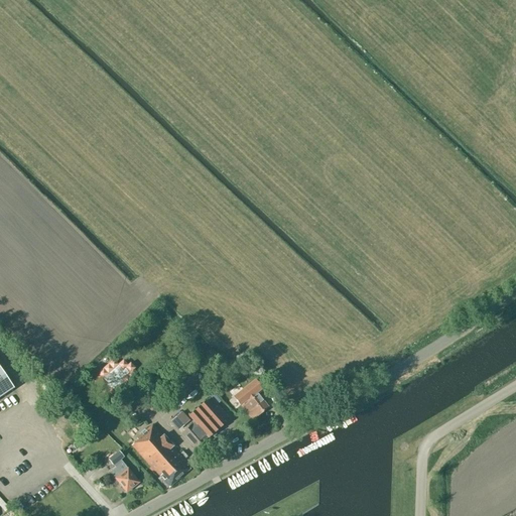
[(137,376),(132,370),(135,368),(130,363),(128,365),(123,360),(118,365),(113,360),(90,380),(95,385),(97,383),(102,388),(99,390),(104,395),(107,393),(111,398),(116,394),(121,399),(131,390),(127,385),(137,376)]
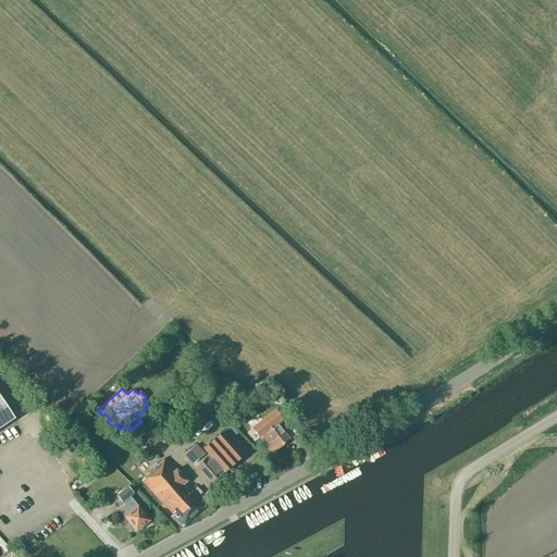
[(222,404),(229,411),(232,408),(238,415),(244,410),(232,396),(222,404)]
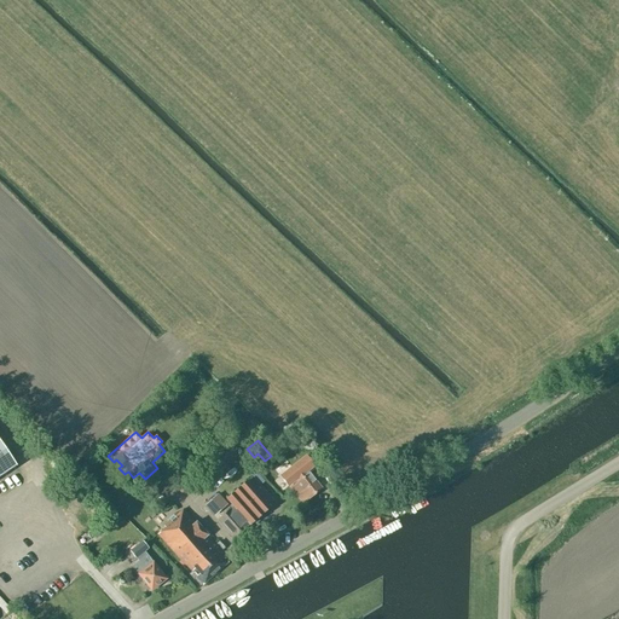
[(0,618),(0,475),(16,466),(0,441),(0,618)]
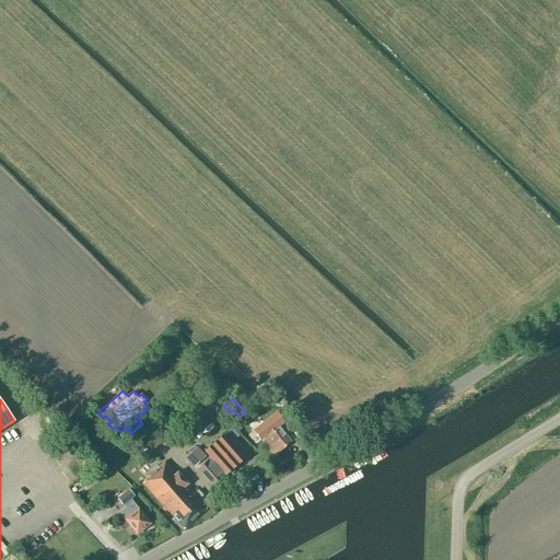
[(277,412),(254,431),(261,441),(273,456),(291,442),(284,435),(291,431),(277,412)]
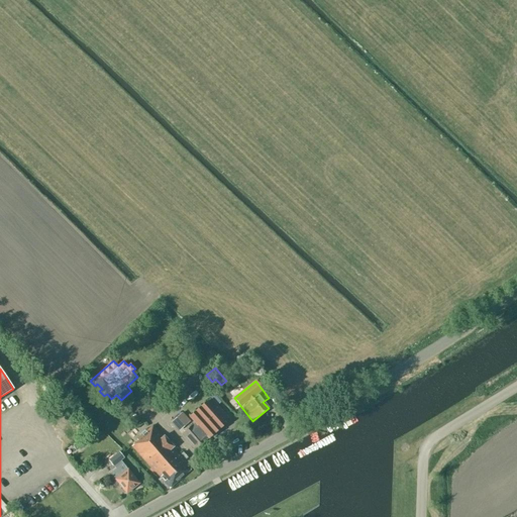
[(212,399),(208,403),(206,401),(189,417),(195,424),(193,425),(182,435),(196,450),(206,440),(226,424),(224,422),(228,418),(212,399)]
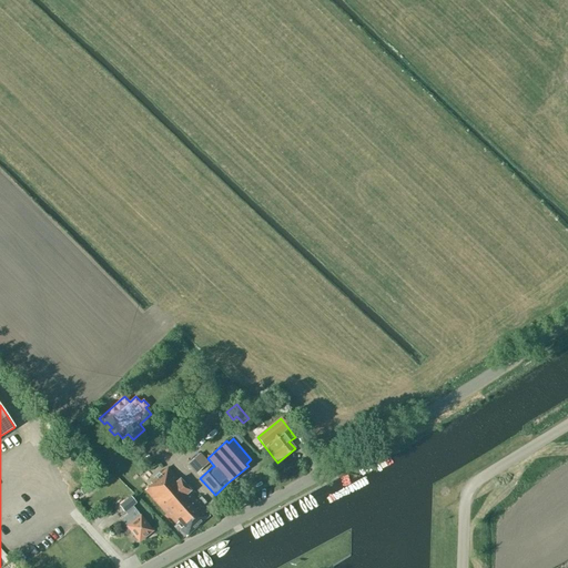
[(169,442),(168,442),(166,443),(165,443),(164,444),(163,445),(163,446),(163,447),(163,448),(163,449),(164,450),(164,452),(165,452),(166,453),(168,453),(169,453),(170,453),(171,452),(172,452),(173,450),(173,449),(174,448),(174,447),(174,446),(173,445),(172,444),(172,443),(171,443),(170,442),(169,442)]
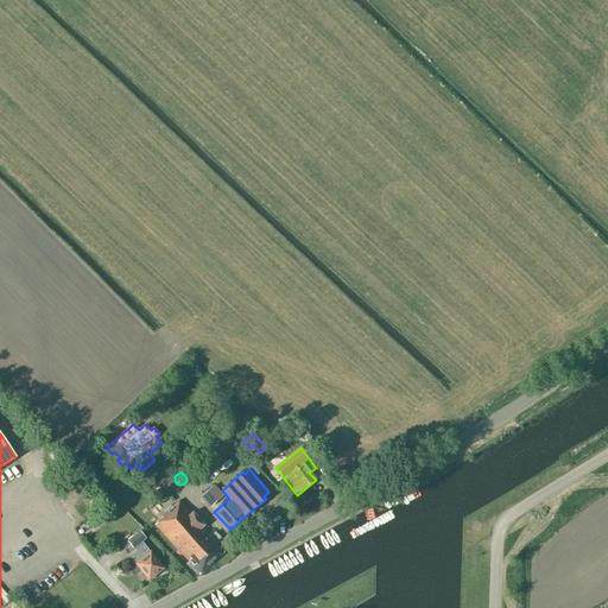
[(210,507),(225,495),(214,485),(201,496),(210,507)]
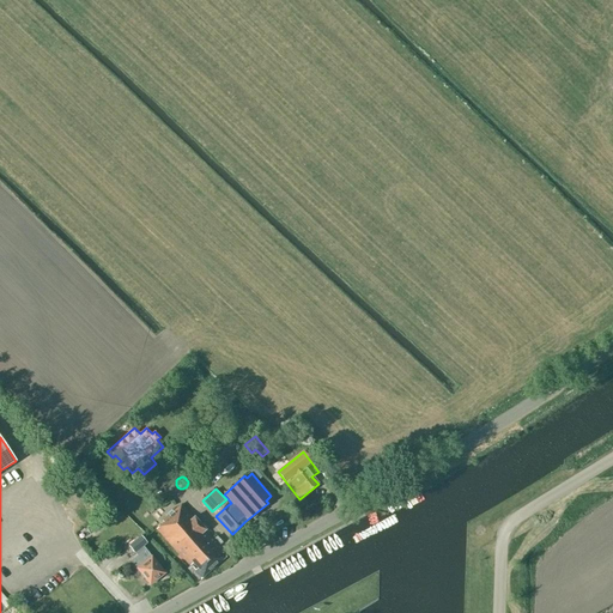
[(87,504),(96,513),(109,499),(102,491),(87,504)]
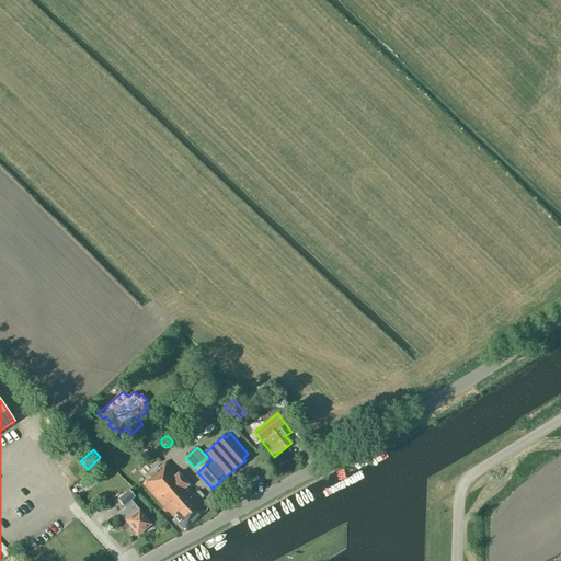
[(149,477),(150,478),(142,484),(183,530),(207,510),(201,501),(199,502),(196,497),(197,496),(165,461),(149,477)]
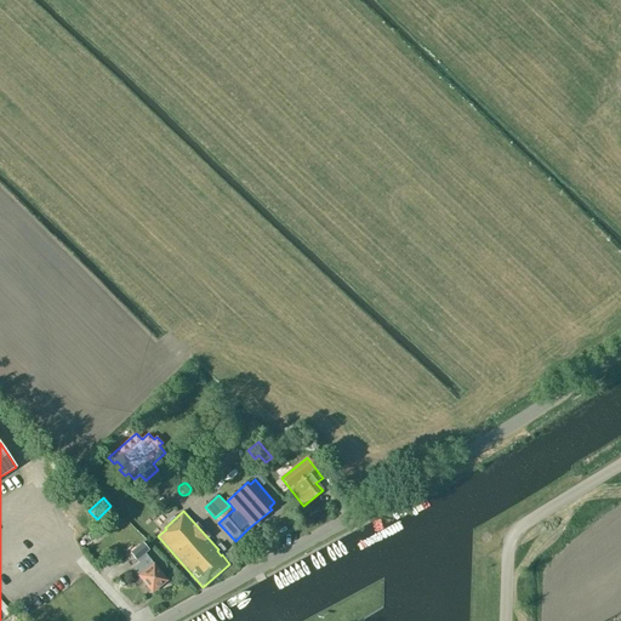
[(101,528),(104,533),(106,534),(117,525),(110,519),(101,528)]
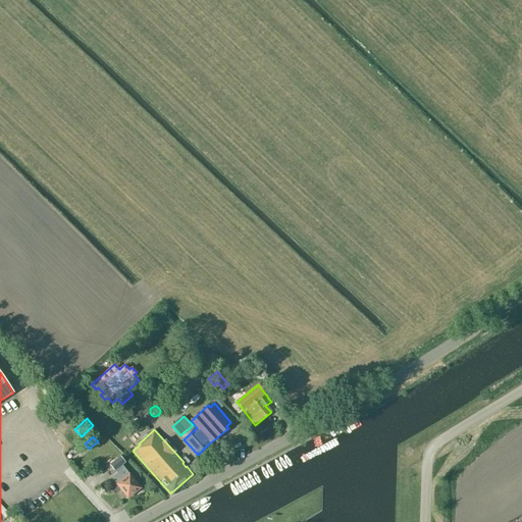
[(88,448),(85,444),(77,450),(81,454),(88,448)]
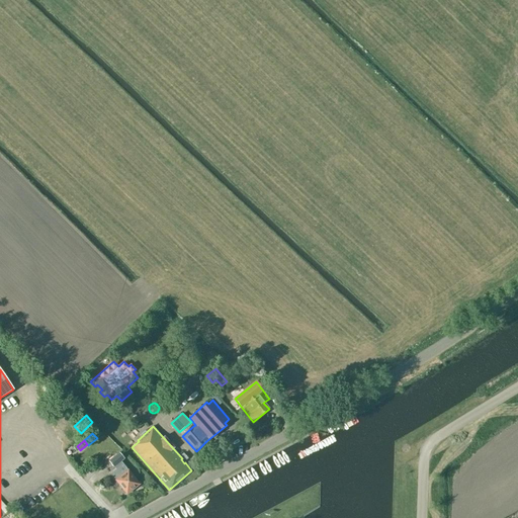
[(126,495),(139,485),(120,461),(123,459),(119,453),(109,461),(113,467),(114,466),(116,469),(110,473),(126,495)]
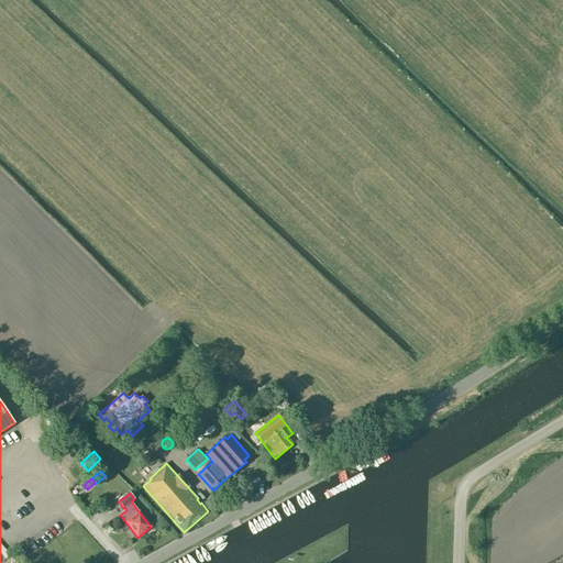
[(0,551),(6,558),(10,553),(0,542),(0,551)]
